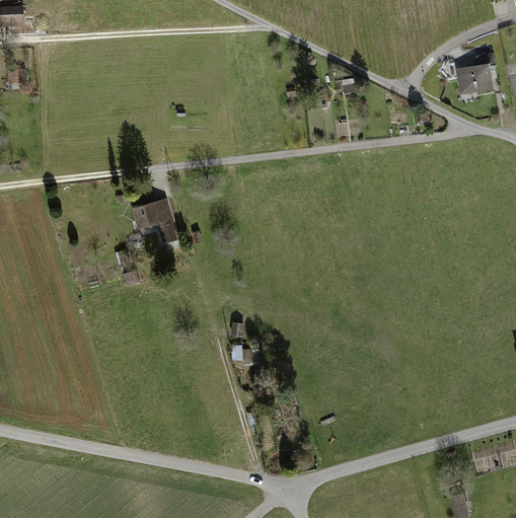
[(21,6),(0,6),(0,24),(21,24),(21,6)]
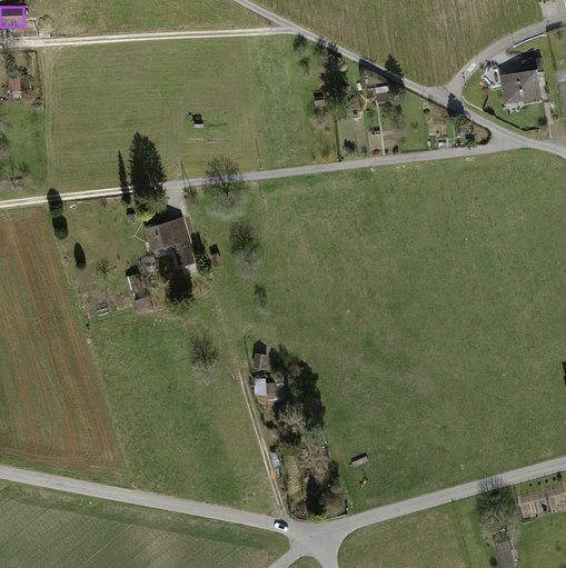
[(518,69),(498,72),(504,102),(540,96),(536,69),(542,68),(539,55),(522,58),(518,69)]
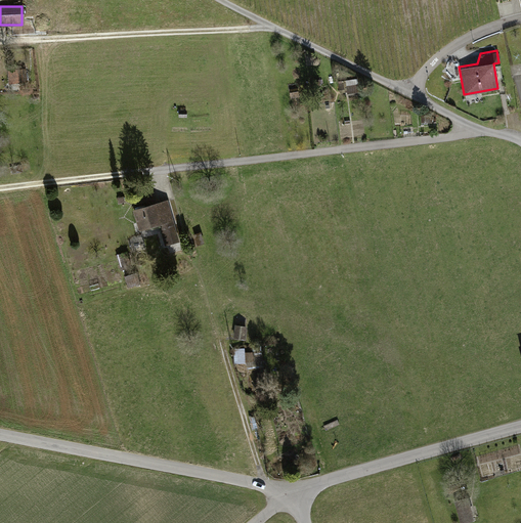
[(20,66),(6,67),(8,84),(22,83),(20,66)]
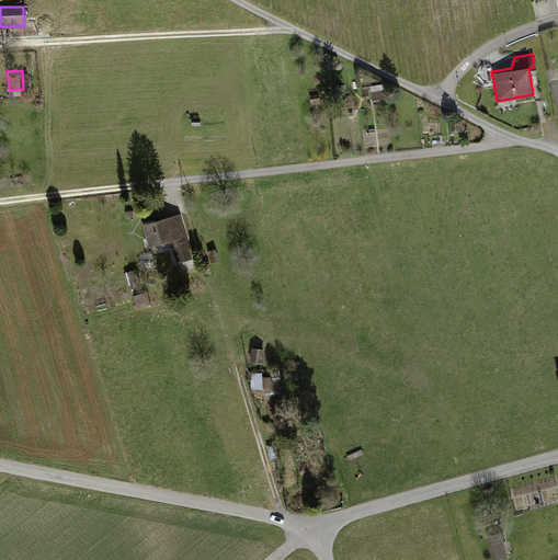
[(145,224),(150,248),(170,243),(175,263),(189,260),(179,216),(145,224)]
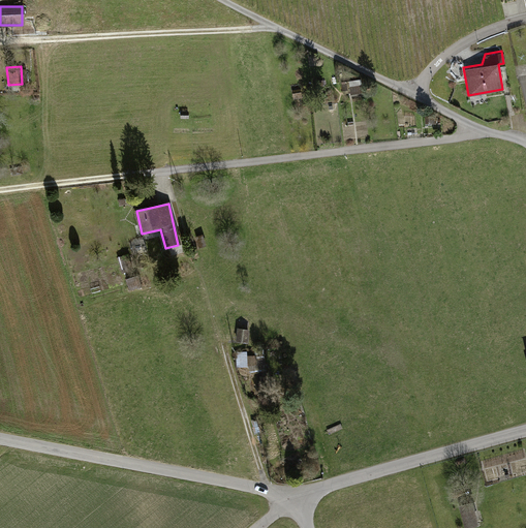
[(246,329),(236,328),(234,340),(244,342),(246,329)]
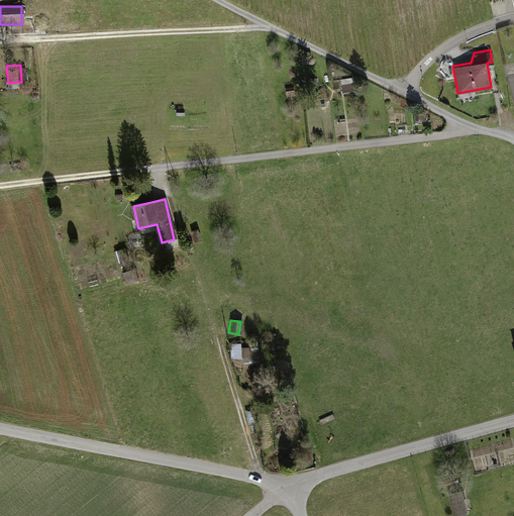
[(258,347),(240,347),(240,343),(231,344),(231,359),(258,359),(258,347)]
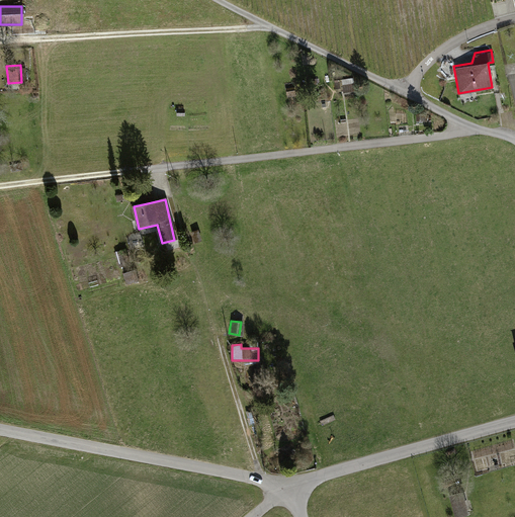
[(460,493),(448,496),(453,516),(465,513),(460,493)]
